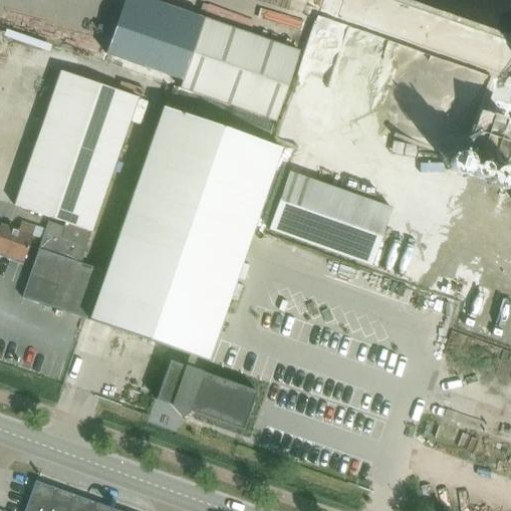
[(204,15),(180,84),(277,118),(301,49),(204,15)]
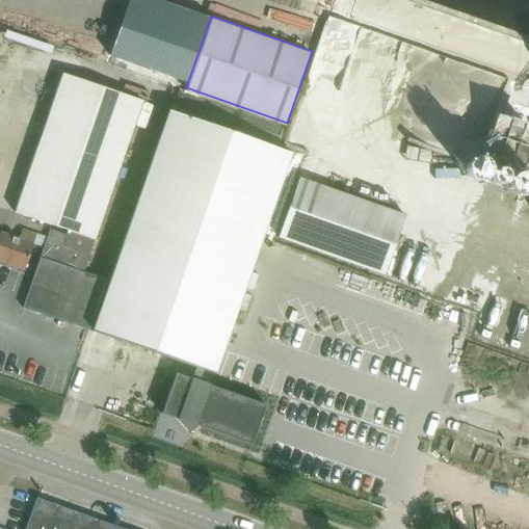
[(69,233),(52,228),(26,303),(90,326),(107,278),(84,269),(144,99),(64,72),(17,210),(70,229),(69,233)]
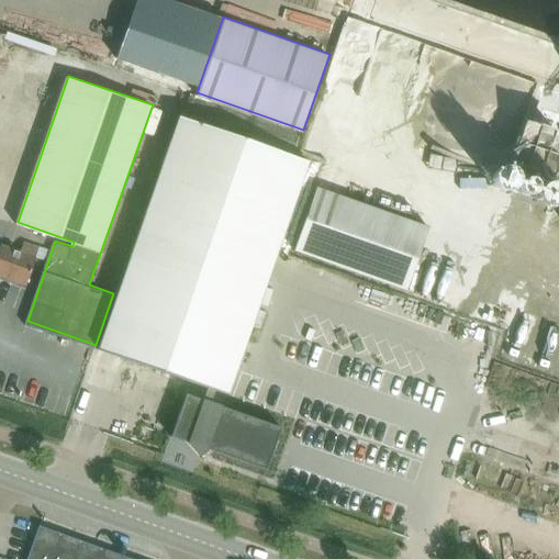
[(180,114),(100,347),(210,386),(217,388),(228,392),(309,159),(180,114)]
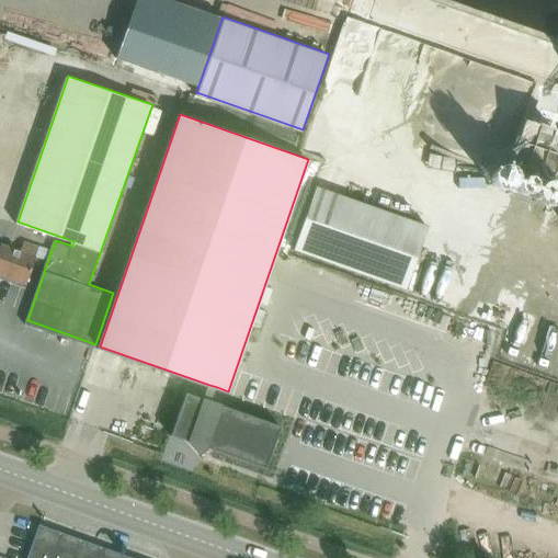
[(557,183),(517,184),(557,195),(557,183)]
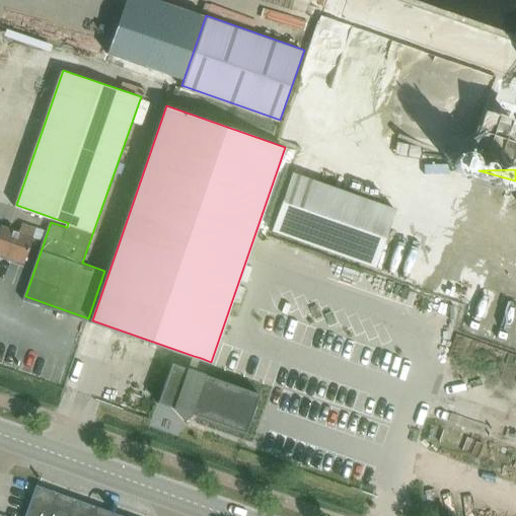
[(376,268),(396,208),(291,171),(270,231),(376,268)]
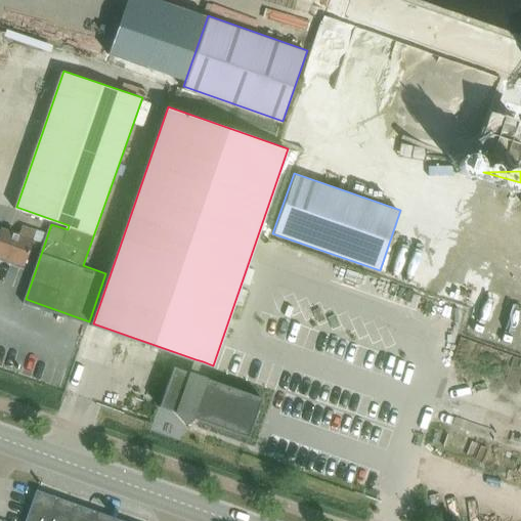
[(1,226),(0,230),(0,254),(26,263),(37,228),(24,224),(20,233),(1,226)]
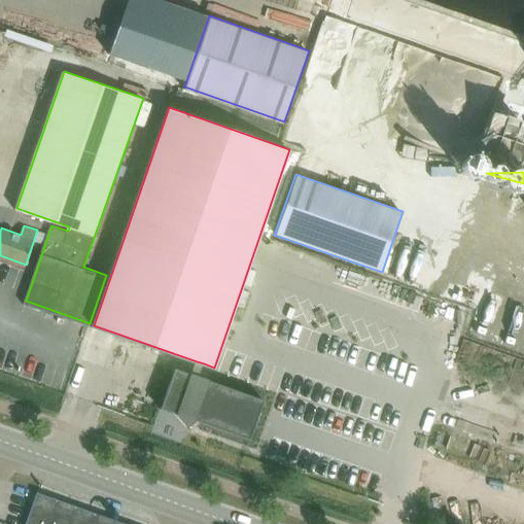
[(193,373),(176,367),(163,407),(180,413),(189,423),(196,418),(254,438),(268,397),(200,375),(204,363),(197,361),(193,373)]
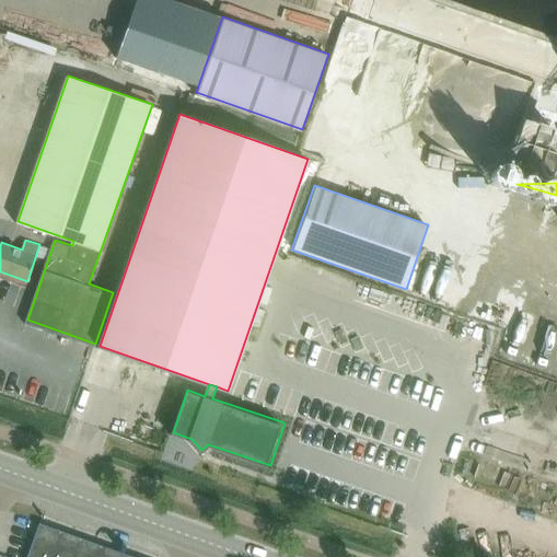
[(132,556),(39,524),(27,556),(132,556)]
